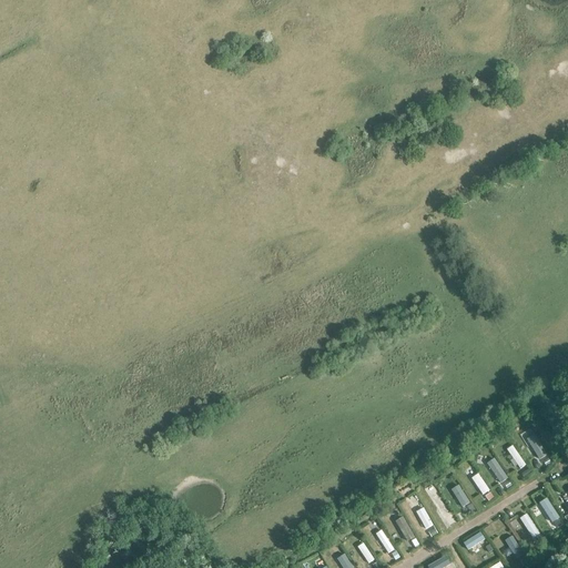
[(527,439),(539,459),(546,455),(534,435),(527,439)]
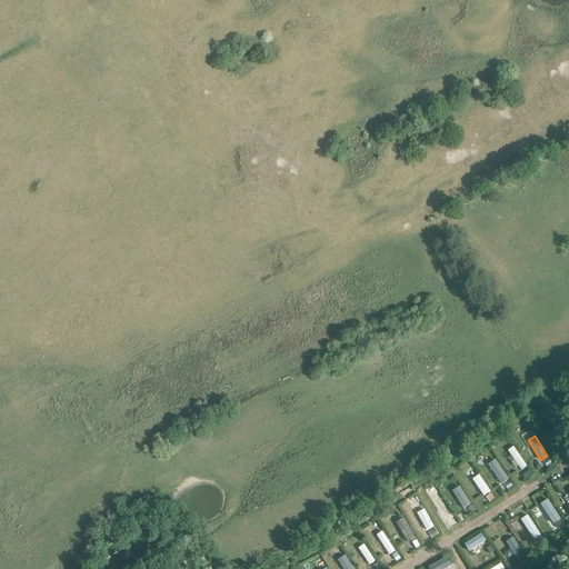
[(521,470),(527,466),(513,447),(508,451),(515,460),(511,462),(515,468),(518,466),(521,470)]
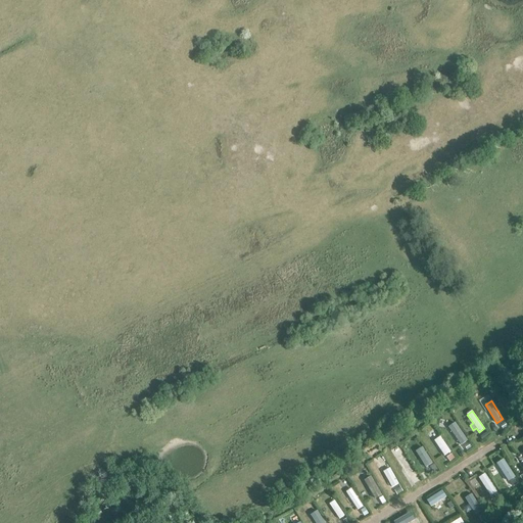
[(450,428),(462,444),(467,440),(456,424),(450,428)]
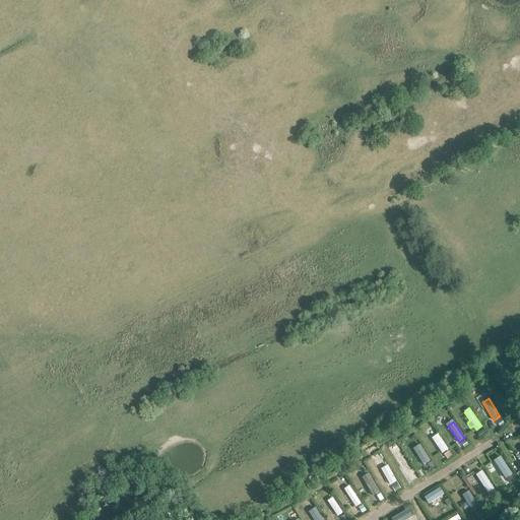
[(432,437),(442,453),(448,449),(437,433),(432,437)]
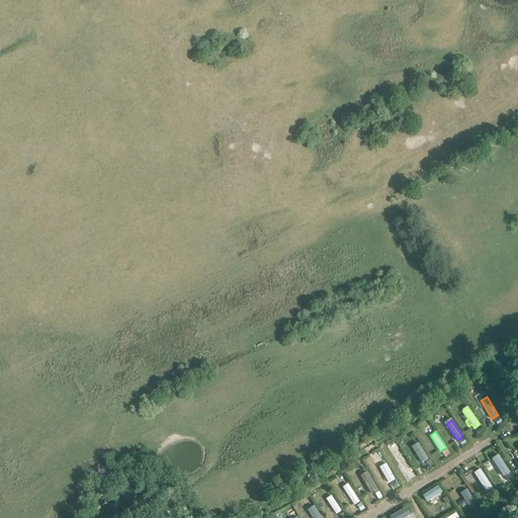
[(412,447),(422,463),(429,459),(419,443),(412,447)]
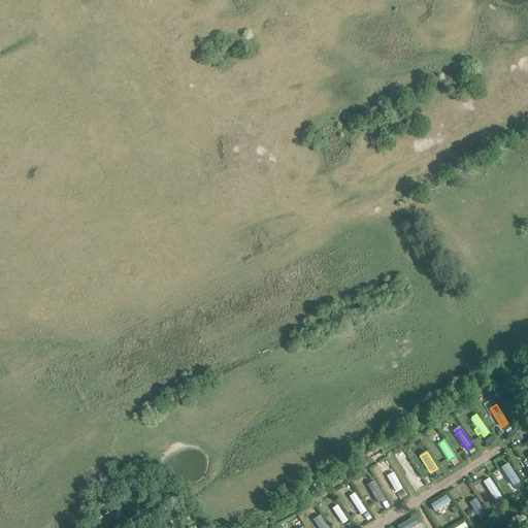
[(414,482),(419,479),(407,460),(402,463),(409,475),(407,476),(410,482),(413,481),(414,482)]
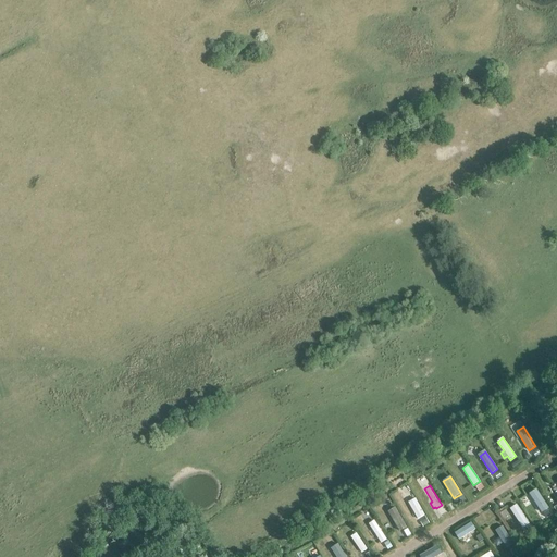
[(545,491),(556,507),(556,486),(556,485),(552,487),(551,486),(545,491)]
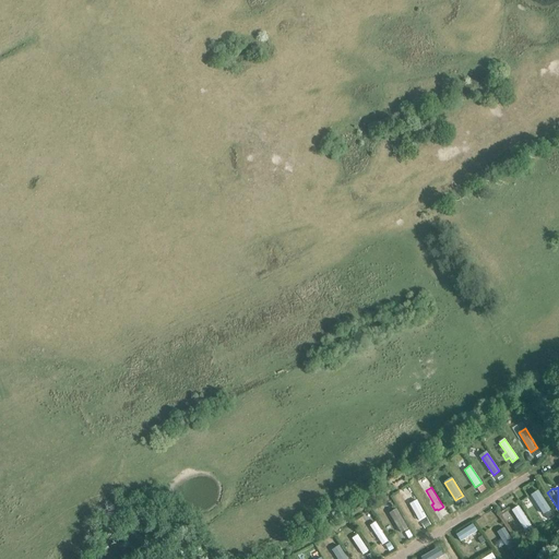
[(533,496),(545,514),(550,510),(538,492),(533,496)]
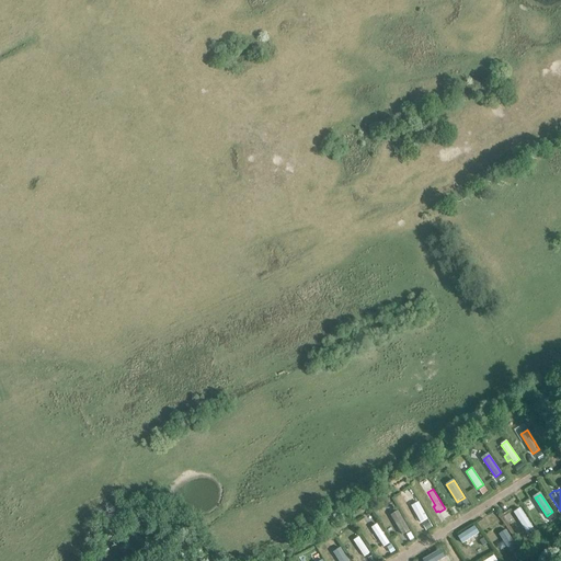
[(411,506),(421,523),(427,519),(419,502),(411,506)]
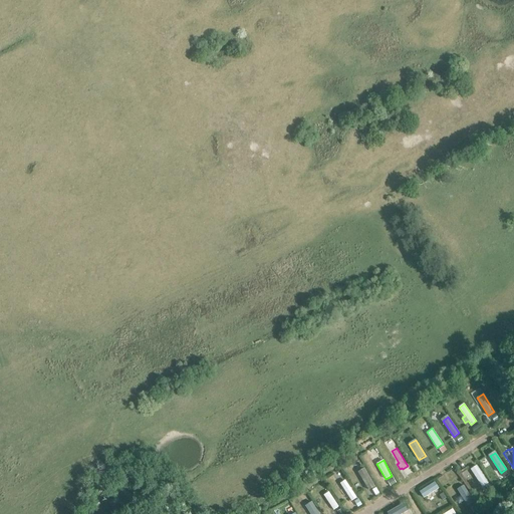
[(114,474),(123,477),(126,467),(117,464),(114,474)]
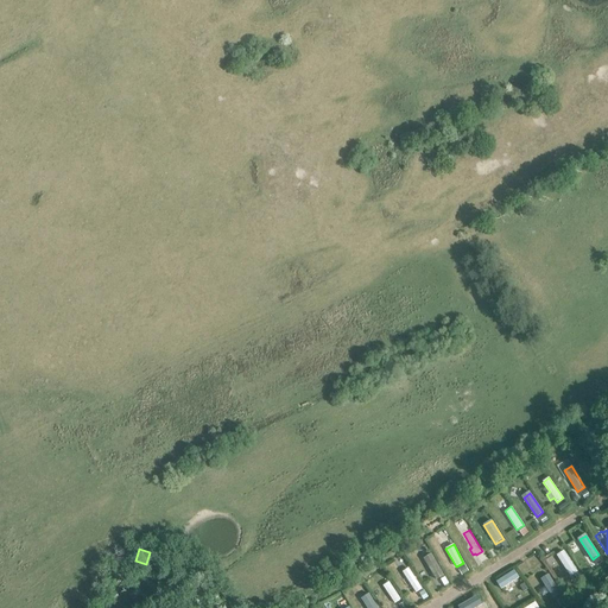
[(557,556),(571,577),(578,572),(564,551),(557,556)]
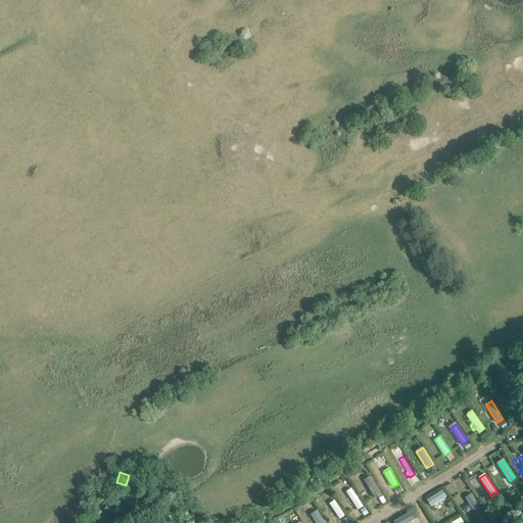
[(365,480),(375,500),(382,495),(372,476),(365,480)]
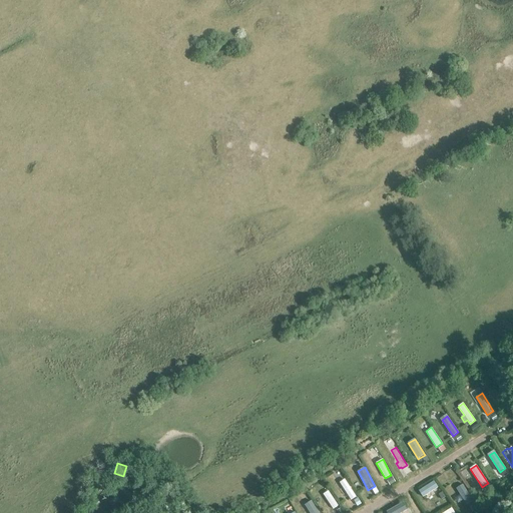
[(340,483),(351,500),(356,497),(345,480),(340,483)]
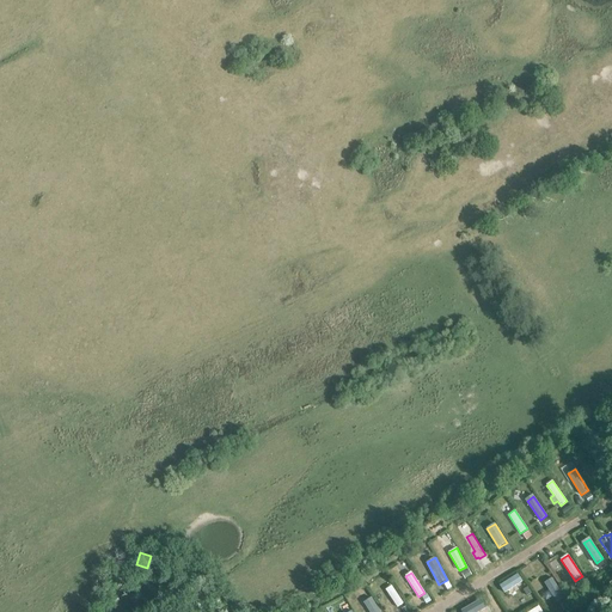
[(519,574),(501,585),(505,592),(512,587),(513,589),(518,587),(516,583),(522,580),(519,574)]
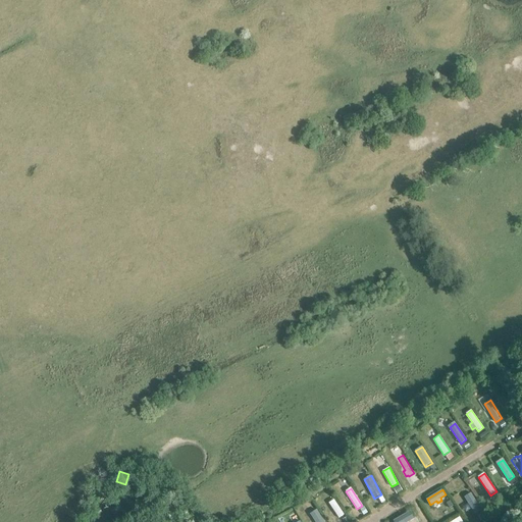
[(467,500),(476,515),(481,512),(472,497),(467,500)]
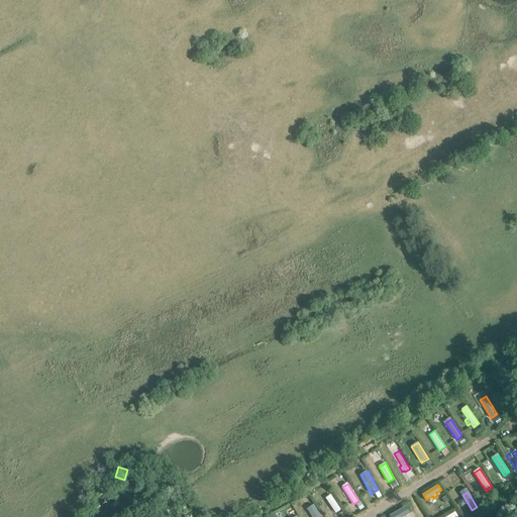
[(327,499),(336,513),(341,510),(331,496),(327,499)]
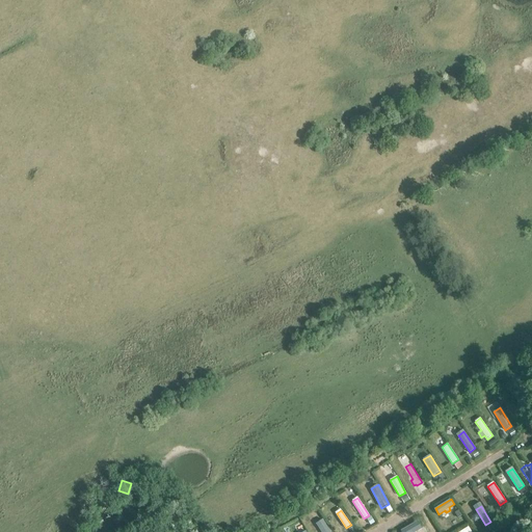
[(316,523),(321,531),(330,531),(322,519),(316,523)]
